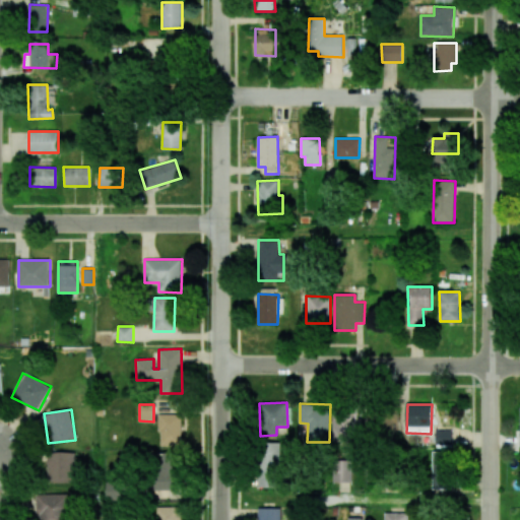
[(361,410),(332,410),(333,445),(353,444),(353,434),(362,434),(361,410)]
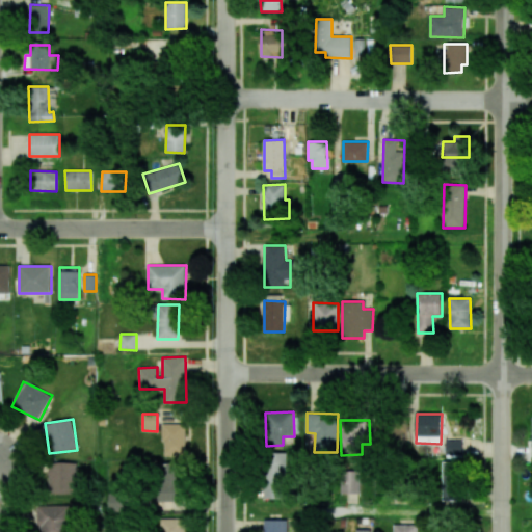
[(163,424),(163,456),(185,456),(185,424),(163,424)]
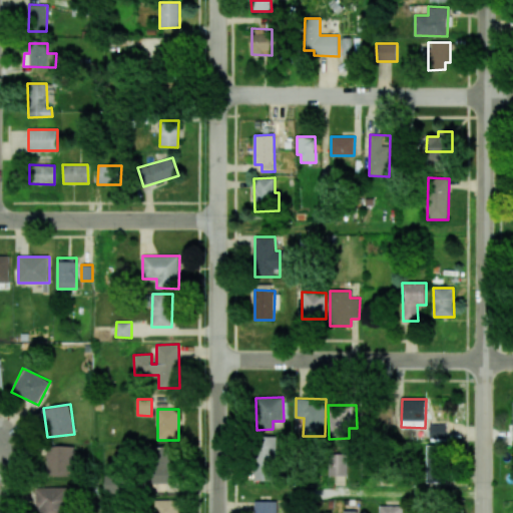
[(276,436),(254,437),(255,480),(277,480),(276,436)]
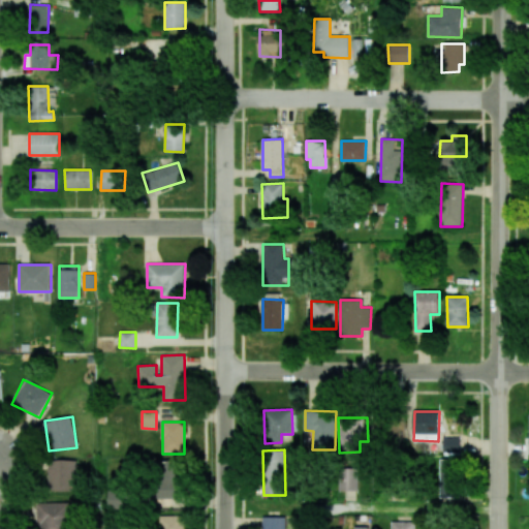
[(49,460),(50,491),(76,491),(76,459),(49,460)]
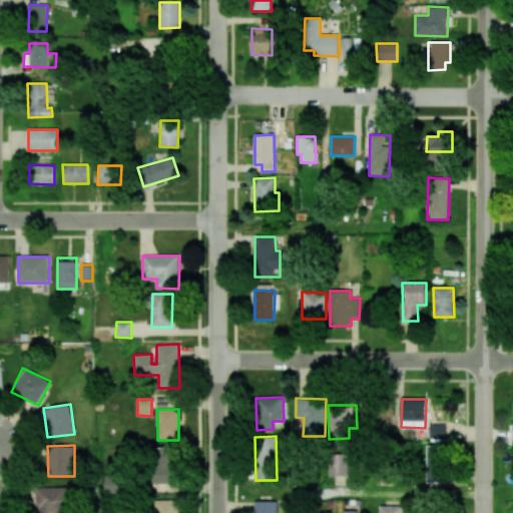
[(444,482),(445,445),(427,445),(427,482),(444,482)]
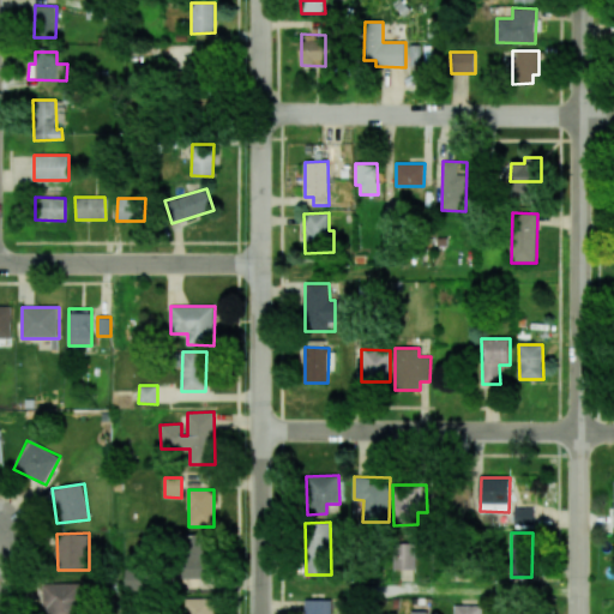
[(185,534),(182,578),(209,579),(211,535),(185,534)]
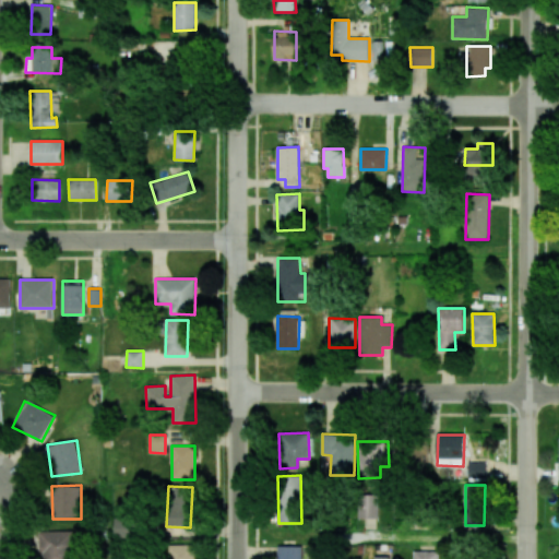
[(377,519),(378,495),(358,494),(358,518),(377,519)]
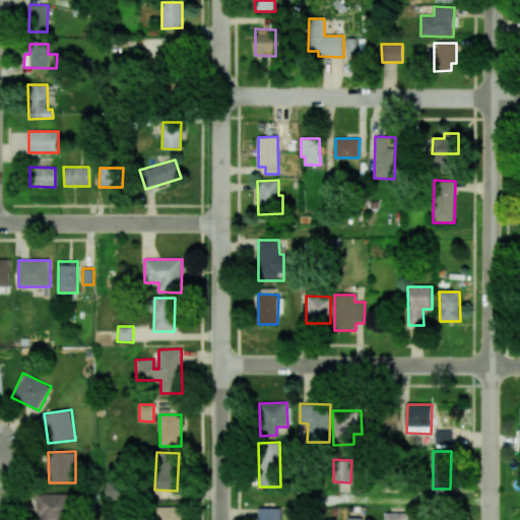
[(127,500),(127,481),(106,482),(106,501),(127,500)]
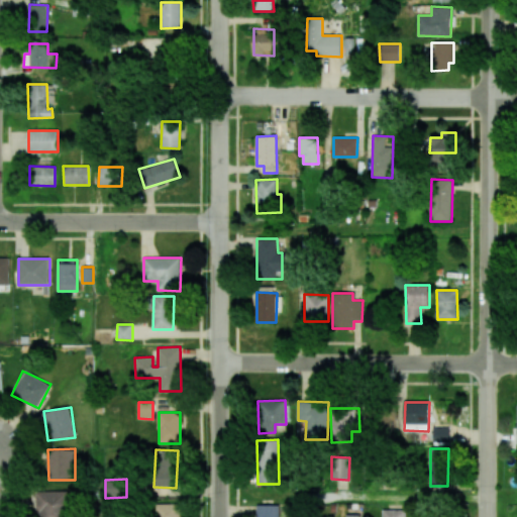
[(37,491),(36,516),(63,516),(69,516),(70,492),(37,491)]
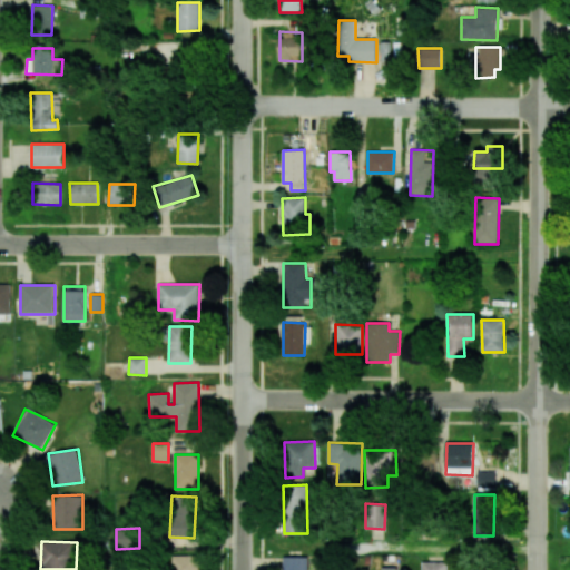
[(168,569),(198,569),(198,554),(169,556),(168,569)]
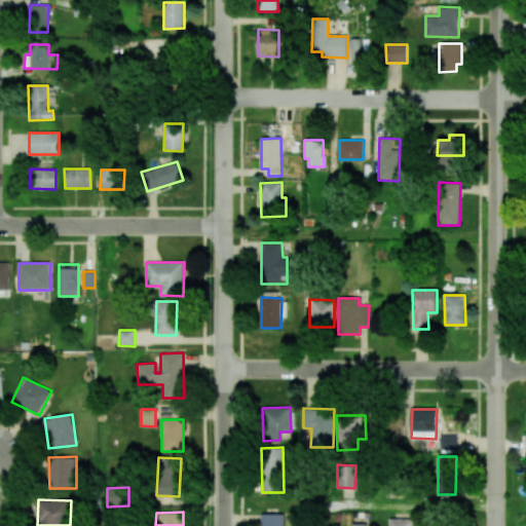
[(260,525),(284,525),(284,514),(261,513),(260,525)]
